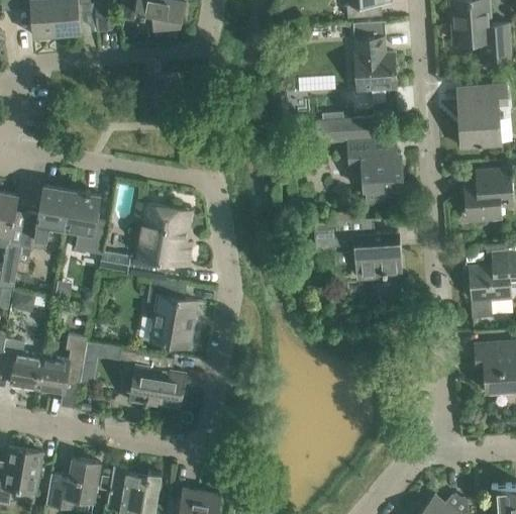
[(0,0),(1,12),(13,11),(12,0),(0,0)]
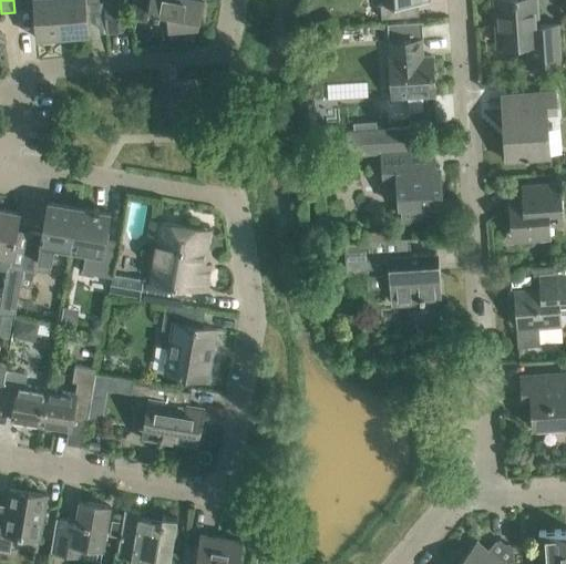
[(61,38),(58,0),(18,0),(20,11),(32,10),(35,40),(61,38)]
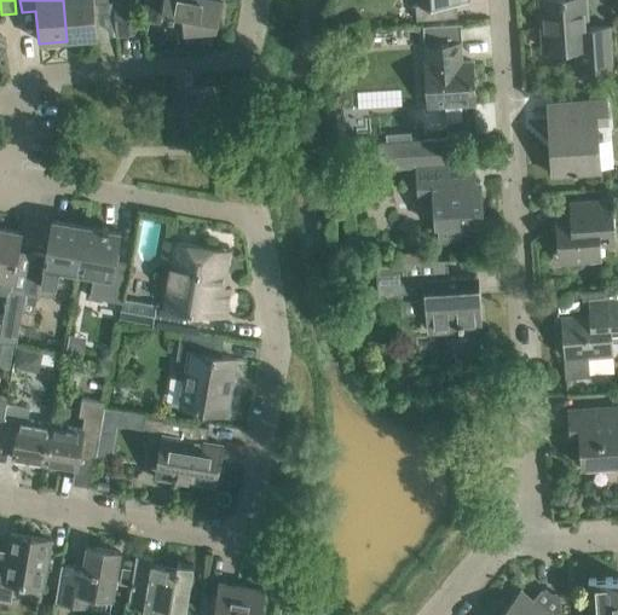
[(108,5),(107,0),(63,0),(67,41),(96,39),(93,6),(108,5)]
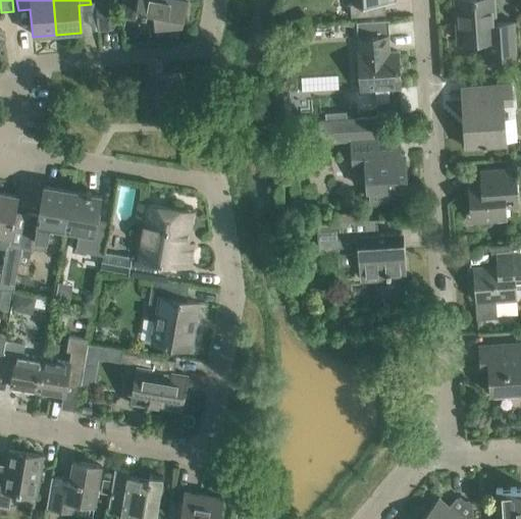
[(187,0),(185,0),(122,0),(120,17),(135,20),(137,10),(143,12),(142,15),(146,16),(147,13),(153,14),(154,29),(181,27),(187,0)]
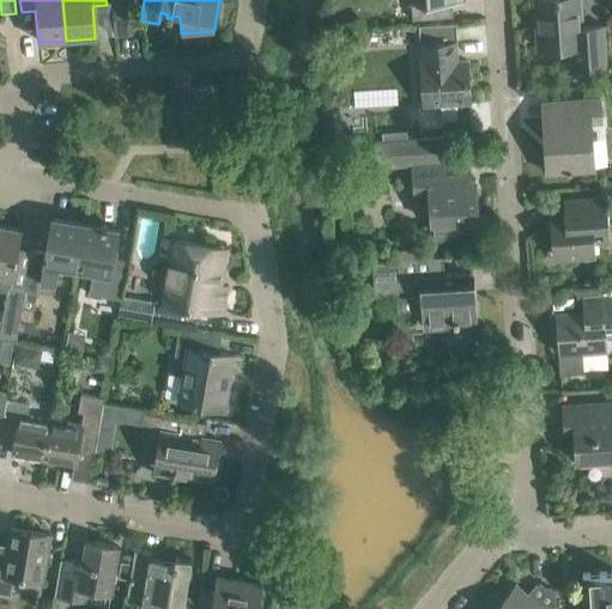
[(417,0),(417,6),(410,6),(411,23),(419,22),(443,20),(442,6),(465,4),(465,2),(464,2),(462,0),(417,0)]
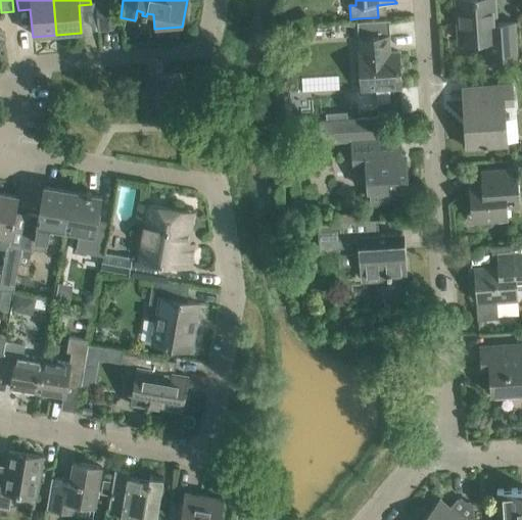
[(494,26),(492,0),(463,0),(456,1),(460,56),(461,56),(460,44),(486,42),(487,61),(517,59),(515,25),(494,26)]
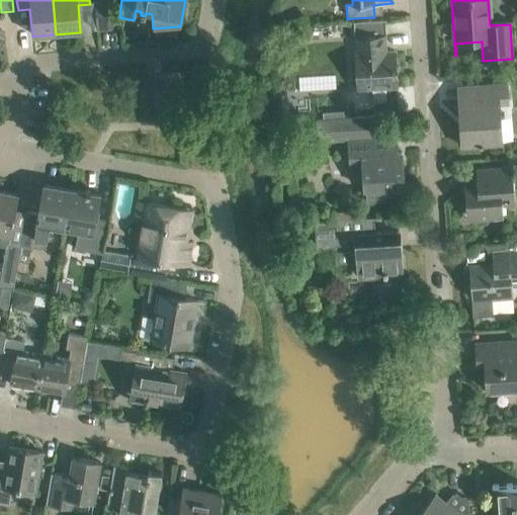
[(94,3),(95,11),(96,31),(110,30),(107,2),(94,3)]
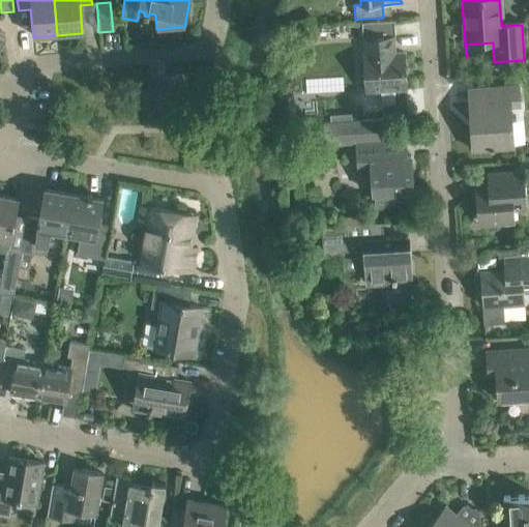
[(391,37),(371,39),(364,39),(365,58),(362,58),(364,93),(379,92),(385,92),(393,91),(406,90),(404,55),(393,56),(391,37)]
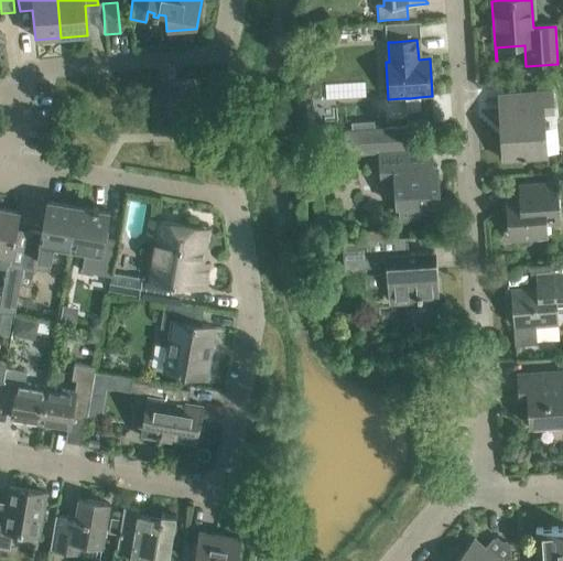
[(551,93),(533,94),(511,95),(512,110),(499,111),(502,162),(524,160),(545,159),(542,117),(553,116),(551,93)]
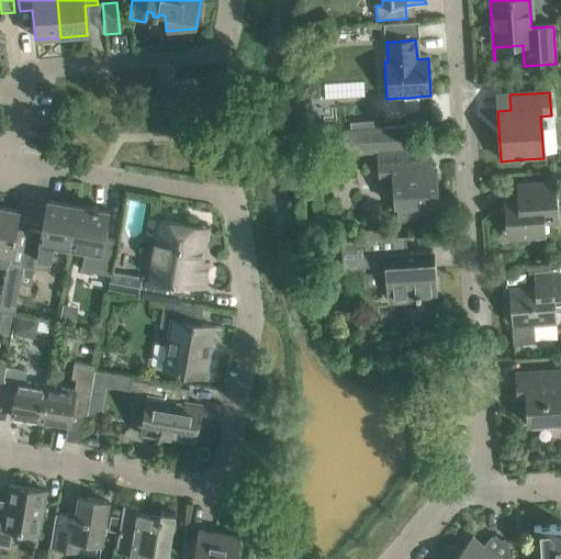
[(408,98),(402,98),(403,114),(418,113),(417,97),(408,98)]
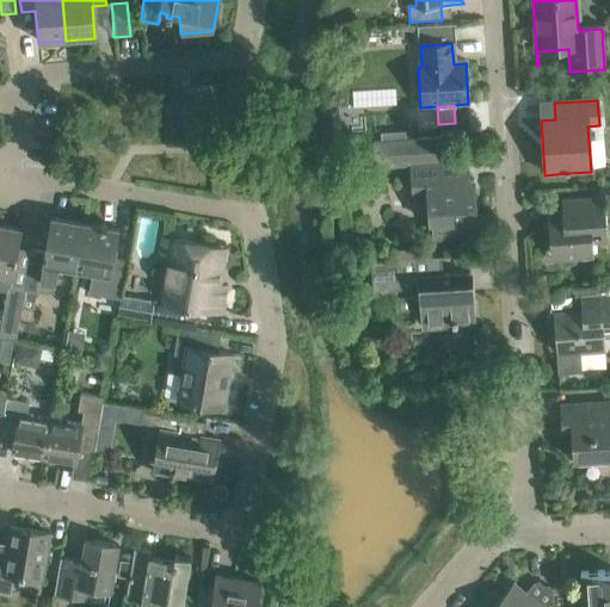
[(442,138),(418,140),(373,144),(374,169),(410,167),(412,199),(426,198),(427,225),(431,225),(432,241),(449,240),(473,237),(472,222),(476,222),(473,181),(468,181),(467,161),(443,162),(442,138)]
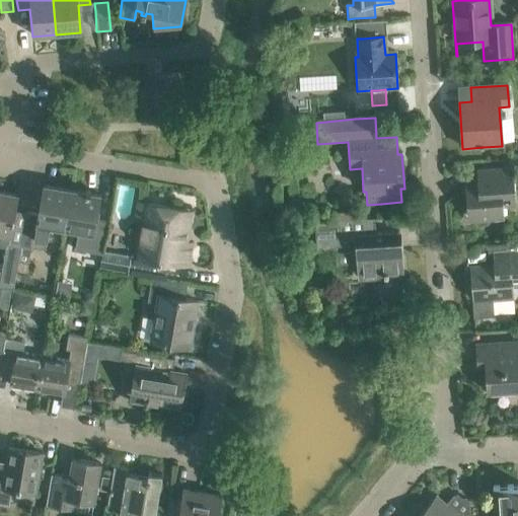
[(513,169),(497,170),(476,171),(477,185),(465,197),(466,215),(474,222),(495,220),(504,221),(503,209),(516,208),(513,169)]
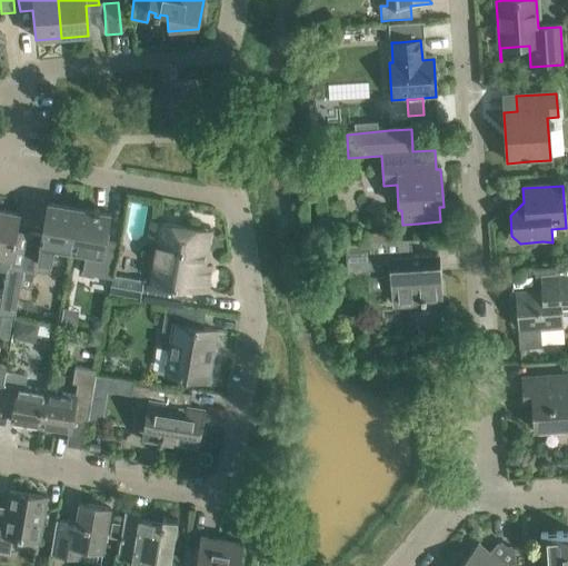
[(70,252),(78,210),(47,205),(41,237),(29,235),(22,271),(19,289),(31,291),(35,274),(49,276),(53,249),(70,252)]
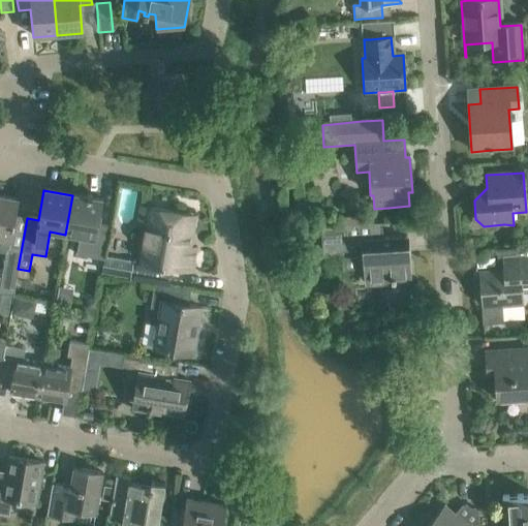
[(87,197),(72,195),(65,235),(79,237),(75,256),(103,261),(105,248),(110,228),(97,226),(101,200),(92,198),(92,196),(87,195),(87,197)]
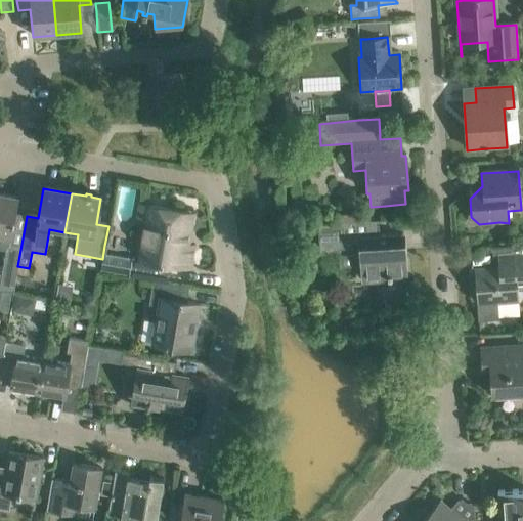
[(8,248),(16,199),(0,196),(0,251),(6,253),(0,281),(0,291),(12,294),(17,266),(20,250),(8,248)]
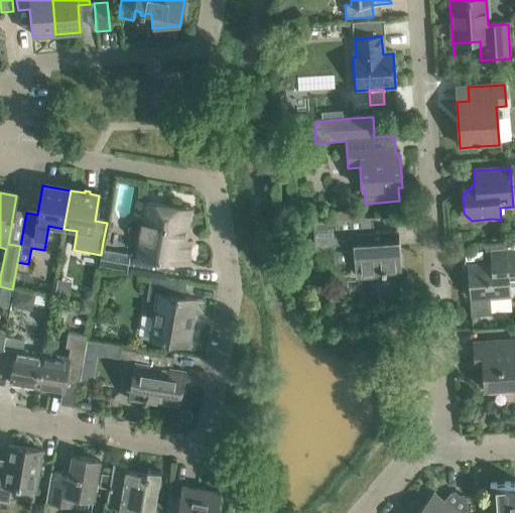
[(136,202),(133,219),(147,221),(141,258),(129,256),(129,257),(102,252),(99,269),(126,274),(150,278),(164,280),(167,263),(185,266),(190,243),(179,241),(184,210),(136,202)]
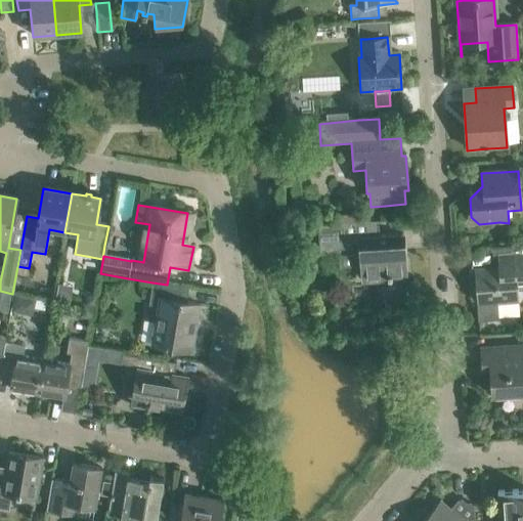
[(379,222),(369,222),(342,224),(317,226),(319,255),(339,254),(339,251),(359,250),(361,283),(406,280),(403,236),(380,239),(379,222)]
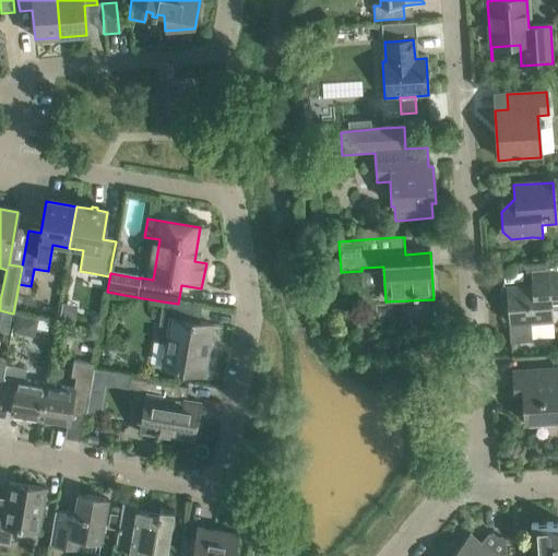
[(557,264),(553,265),(531,268),(532,285),(507,287),(508,296),(501,296),(503,324),(509,324),(510,342),(530,341),(529,323),(551,321),(550,308),(557,308),(557,264)]
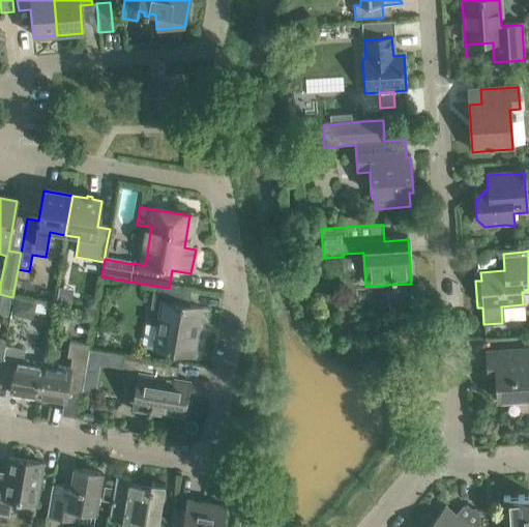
[(190,292),(169,288),(154,286),(150,310),(160,312),(153,349),(172,351),(193,355),(201,310),(188,308),(190,292)]
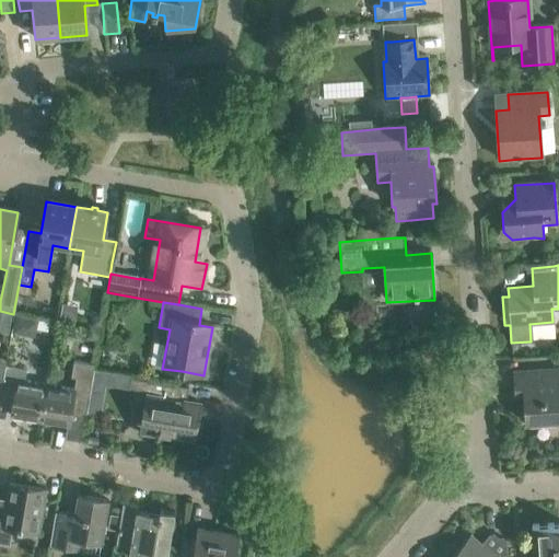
[(85,417),(89,395),(91,384),(93,371),(93,367),(73,363),(70,379),(74,380),(73,391),(45,386),(39,422),(67,427),(69,415),(85,417)]
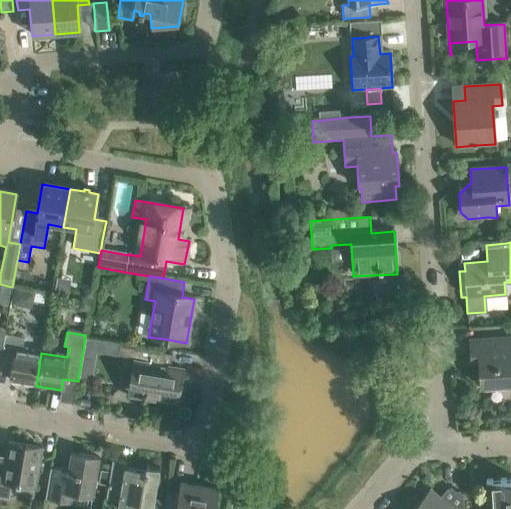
[(36,386),(41,353),(22,349),(23,340),(4,337),(0,361),(0,367),(11,370),(9,382),(36,386)]
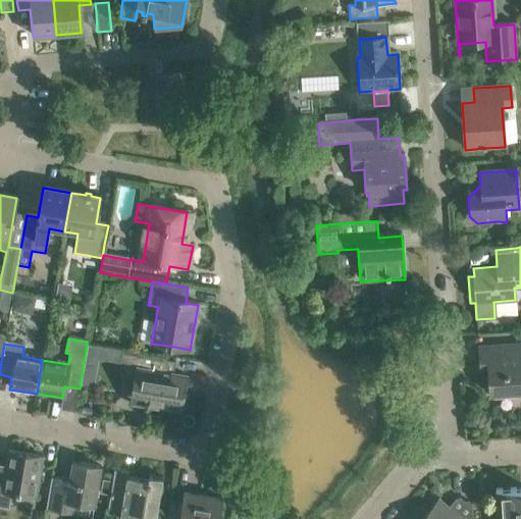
[(520,401),(520,345),(478,349),(480,368),(487,368),(489,395),(520,393),(520,401)]
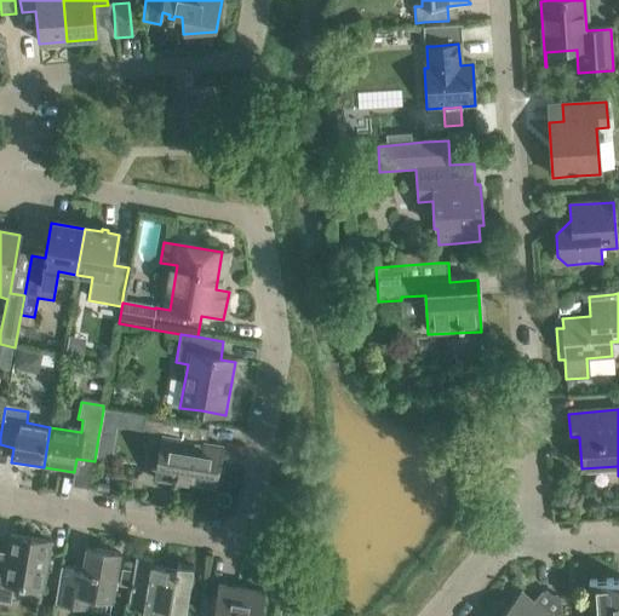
[(103,410),(101,425),(142,432),(143,432),(144,420),(145,418),(103,410)]
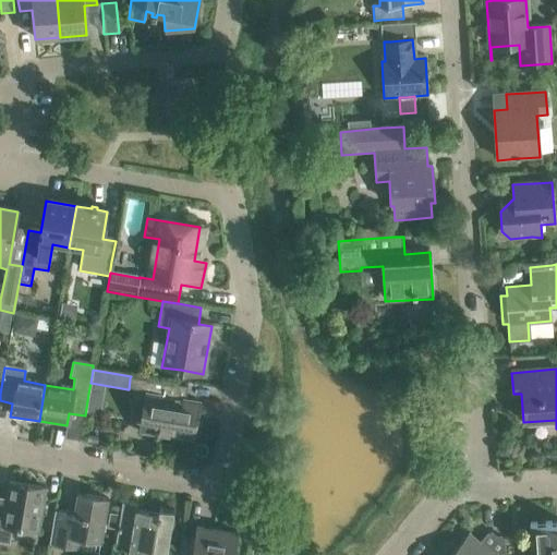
[(188,387),(166,384),(130,378),(129,389),(133,389),(131,402),(145,406),(140,432),(158,435),(158,433),(192,438),(197,402),(185,400),(188,387)]
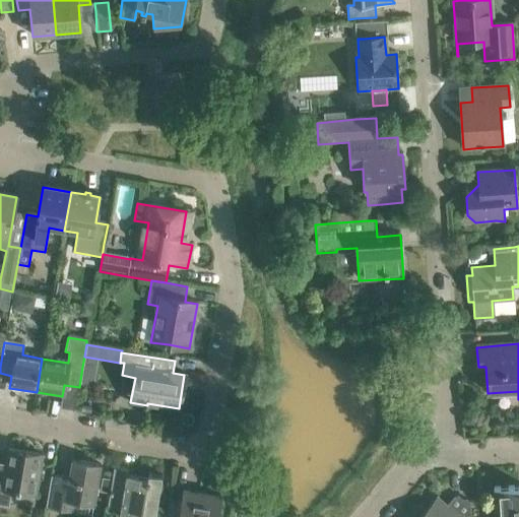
[(0,505),(7,507),(10,492),(35,496),(39,476),(42,456),(8,450),(5,464),(4,472),(0,471),(0,505)]
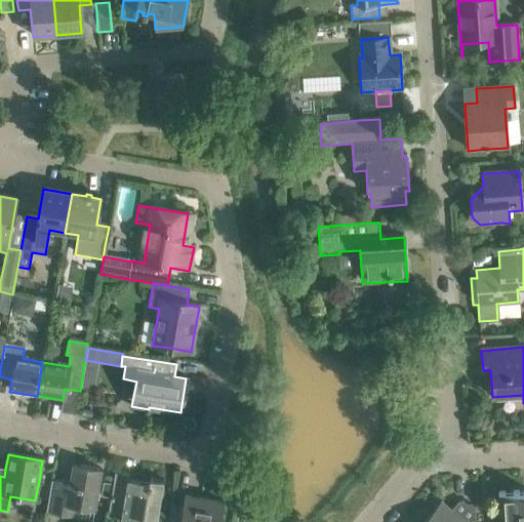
[(51,482),(48,502),(45,513),(76,518),(77,508),(93,511),(101,471),(73,466),(70,485),(51,482)]
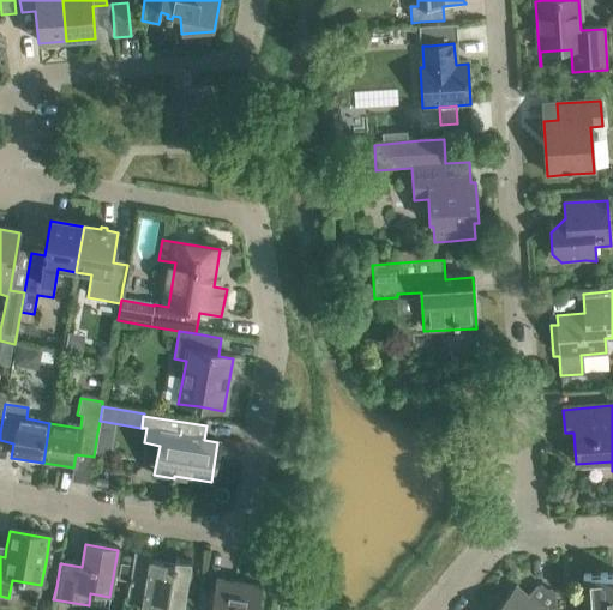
[(132,567),(131,577),(130,583),(126,601),(142,603),(140,609),(168,609),(168,608),(175,609),(184,609),(185,601),(192,562),(175,560),(173,569),(150,565),(151,555),(134,553),(132,567)]
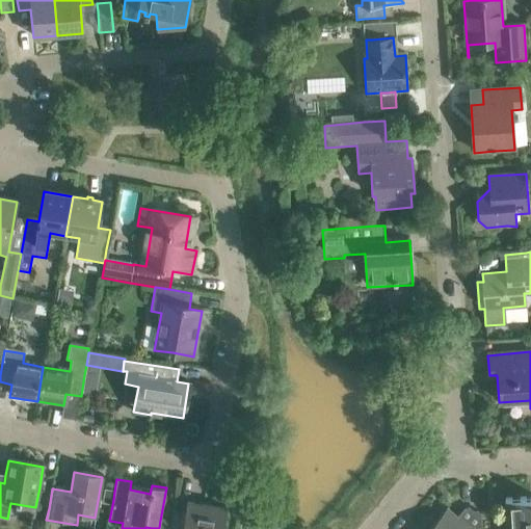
[(105,491),(103,504),(112,505),(113,500),(114,492),(105,491)]
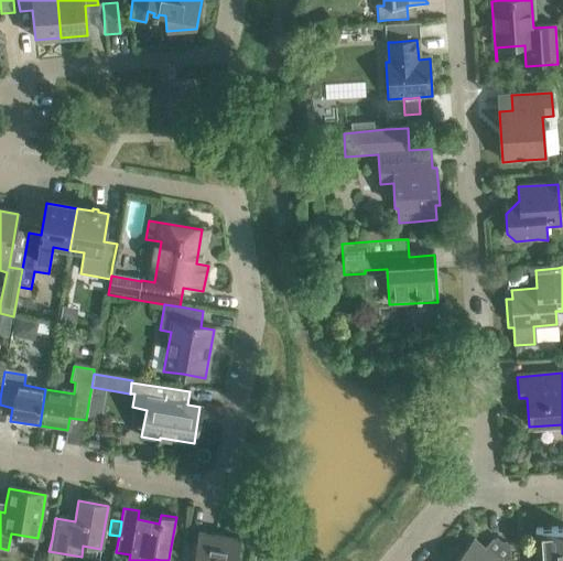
[(562,560),(562,528),(534,531),(537,552),(537,560),(562,560)]
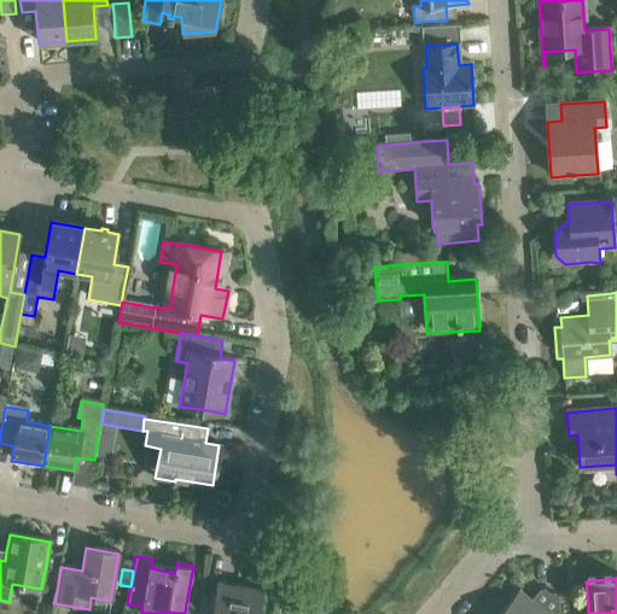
[(202,596),(199,613),(257,613),(262,591),(219,584),(216,598),(202,596)]
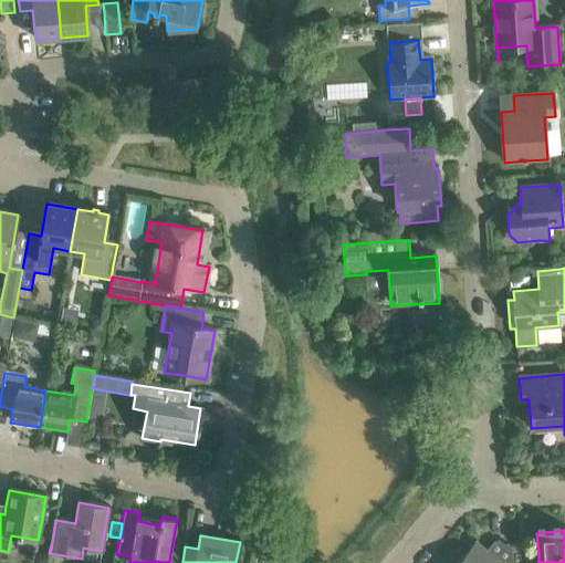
[(456,551),(446,562),(512,562),(511,546),(502,548),(494,541),(485,551),(474,542),(462,556),(456,551)]
